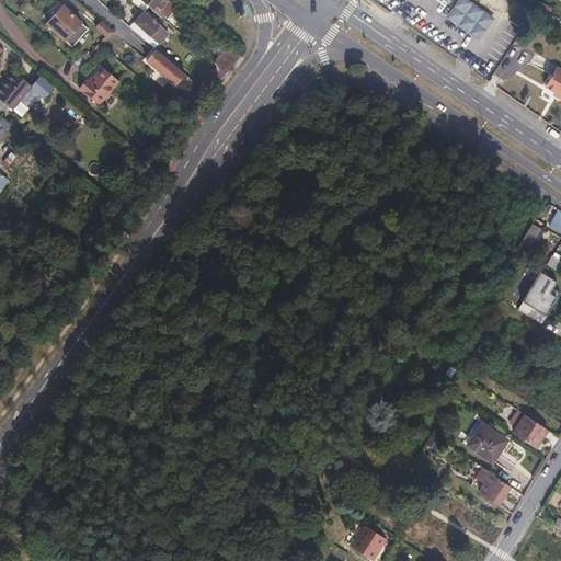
[(160,10),(169,0),(139,0),(152,10),(156,7),(160,10)]
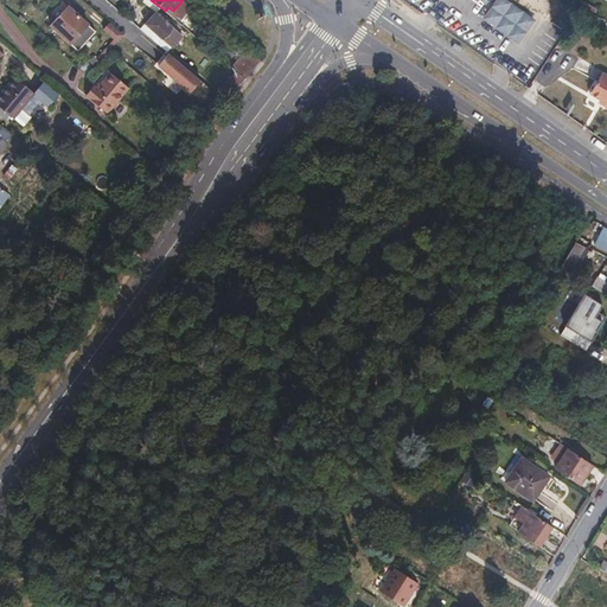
[(168,7),(165,11),(180,24),(193,7),(184,0),(183,0),(173,11),(168,7)]
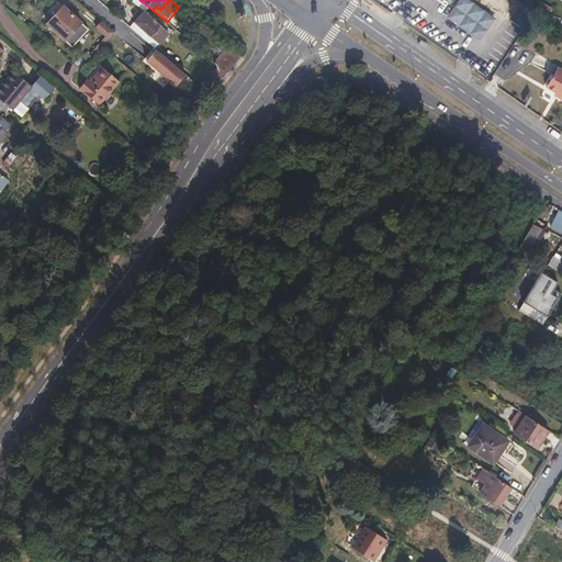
[(88,31),(64,7),(47,24),(70,47),(88,31)]
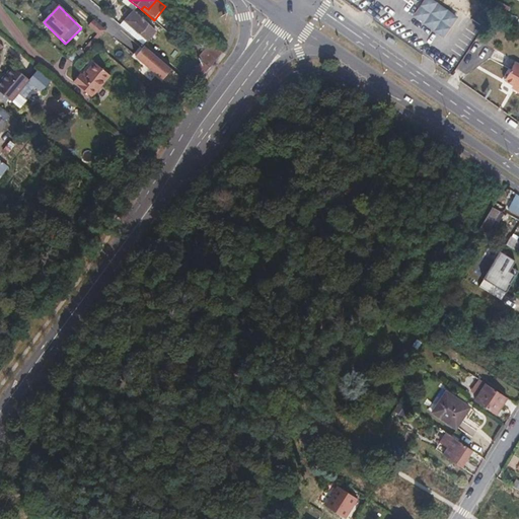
[(495,14),(502,19),(505,14),(498,10),(495,14)]
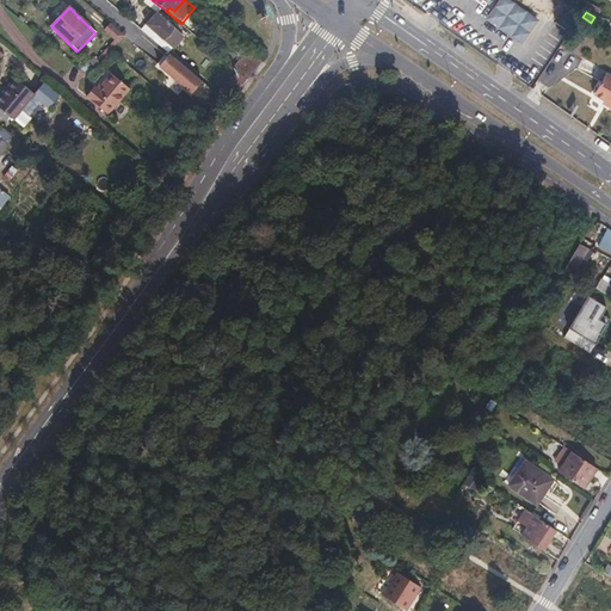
[(173,49),(184,37),(174,28),(173,29),(156,14),(147,25),(173,49)]
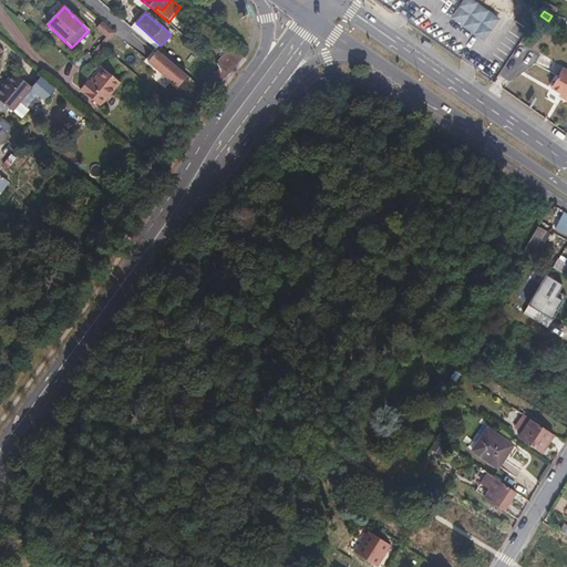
[(560,31),(565,24),(552,16),(548,21),(547,23),(560,31)]
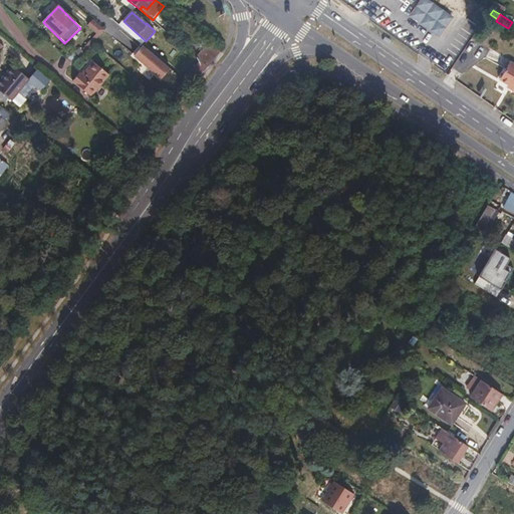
[(86,26),(98,36),(104,30),(91,20),(86,26)]
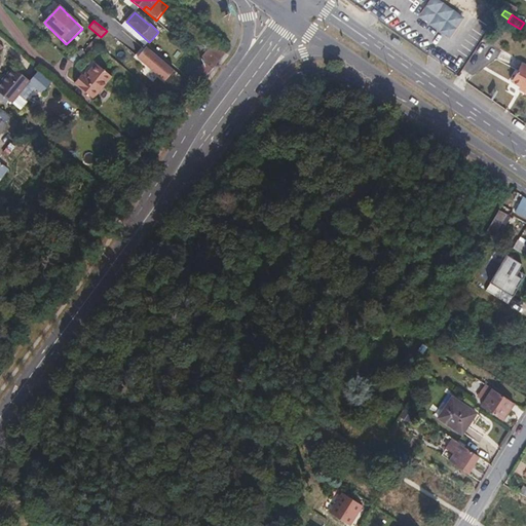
[(149,42),(126,22),(122,26),(146,46),(149,42)]
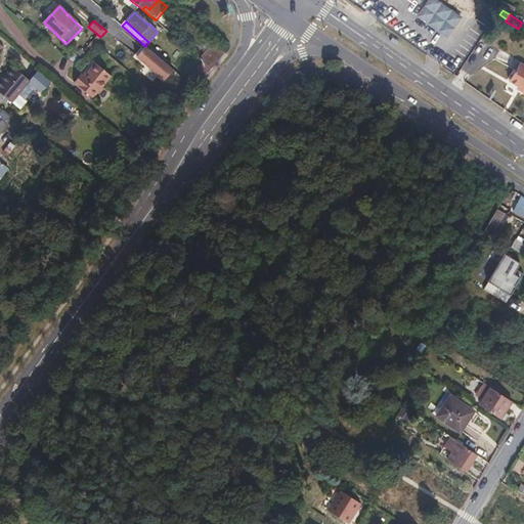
[(399,41),(392,37),(391,38),(390,40),(397,45),(399,41)]
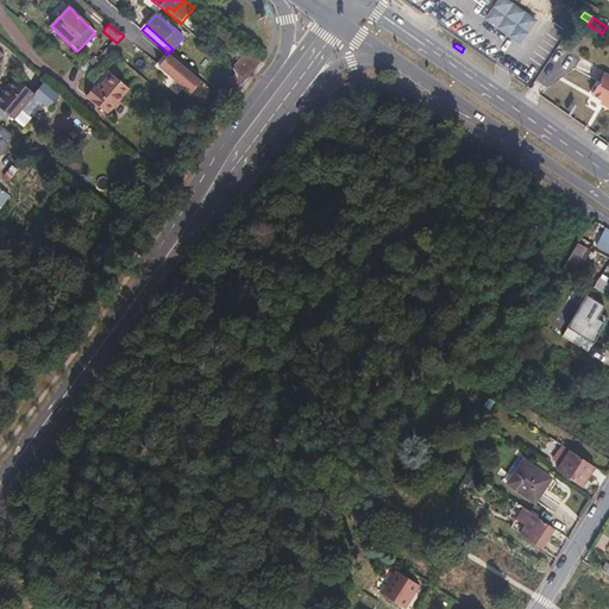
[(237,71),(251,55),(245,50),(232,67),(237,71)]
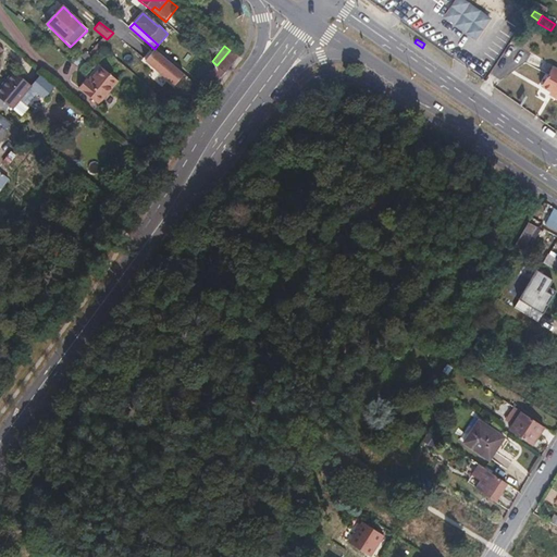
[(184,74),(155,49),(146,61),(174,85),(184,74)]
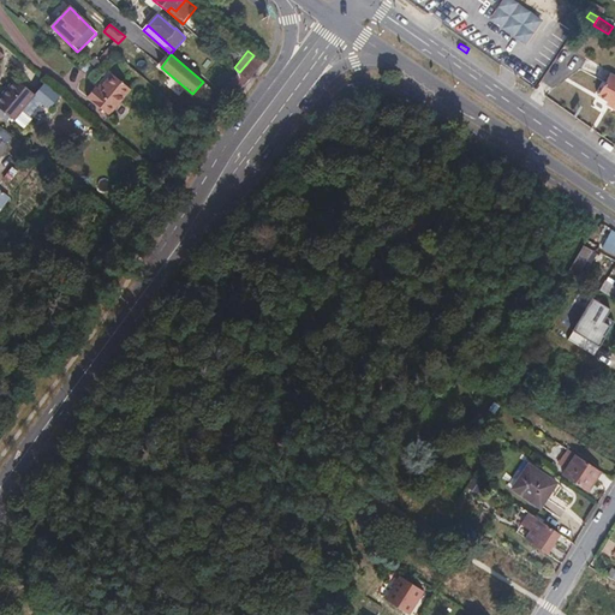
[(239,72),(249,79),(263,63),(254,55),(239,72)]
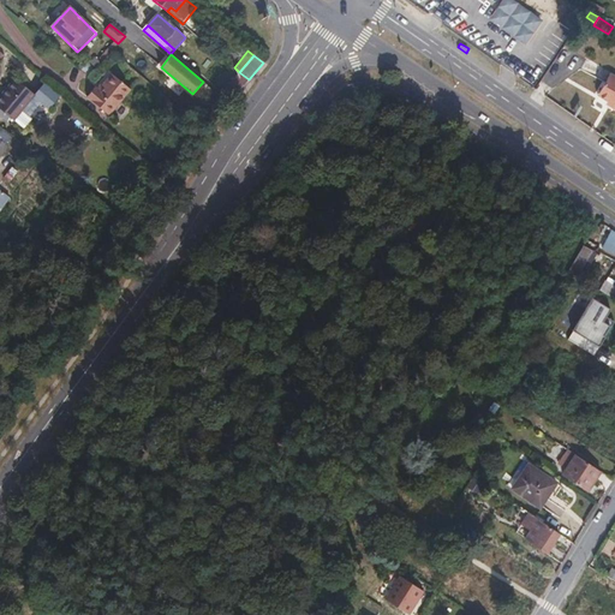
[(220,96),(230,105),(249,79),(239,72),(220,96)]
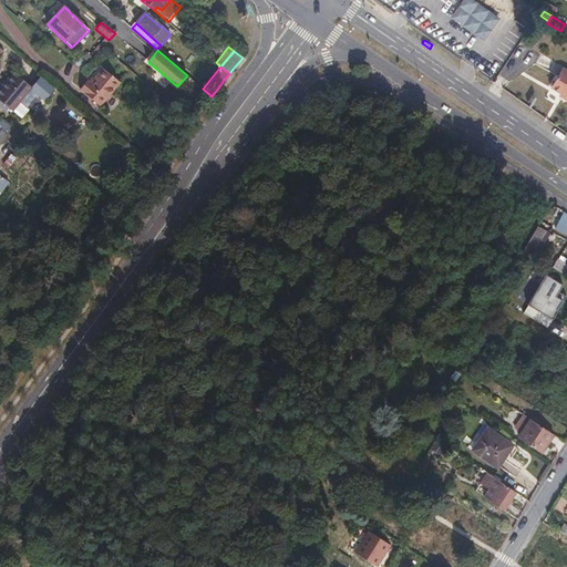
[(566,100),(566,69),(562,66),(550,86),(565,95),(563,99),(566,100)]
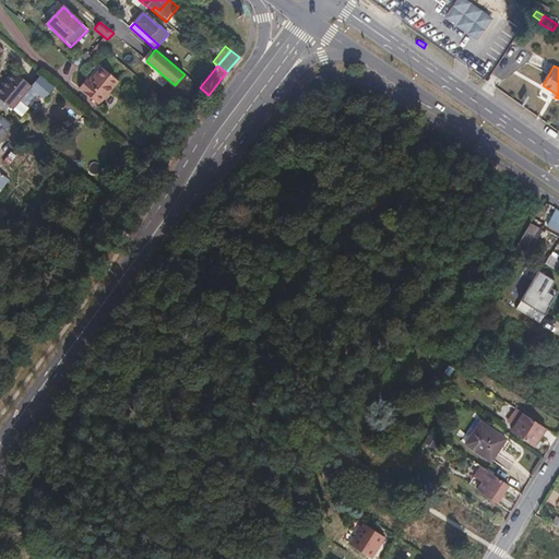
[(93,79),(110,93),(120,81),(103,67),(93,79)]
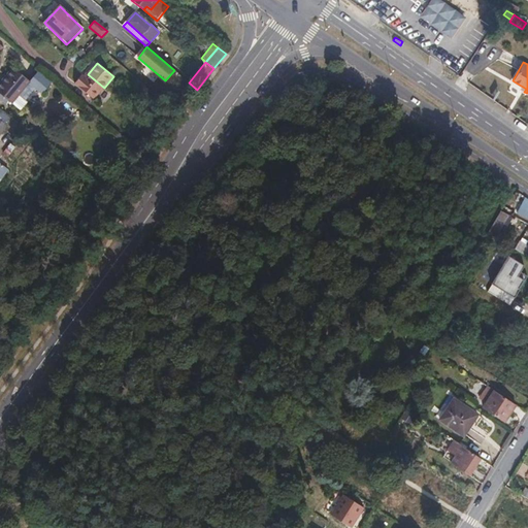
[(19,96),(28,83),(12,68),(0,83),(0,93),(12,103),(19,96)]
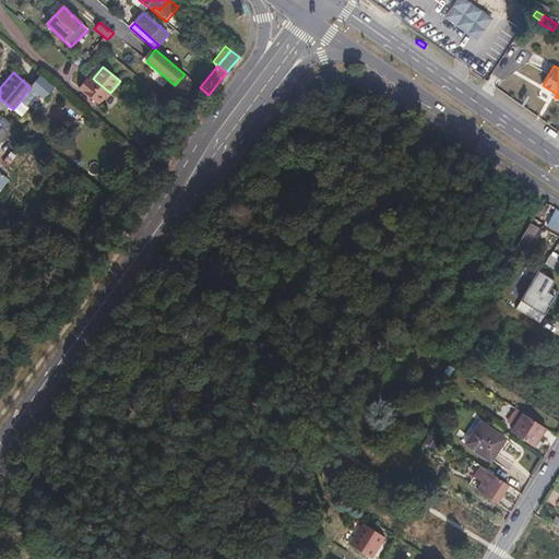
[(54,86),(40,75),(30,87),(43,98),(54,86)]
